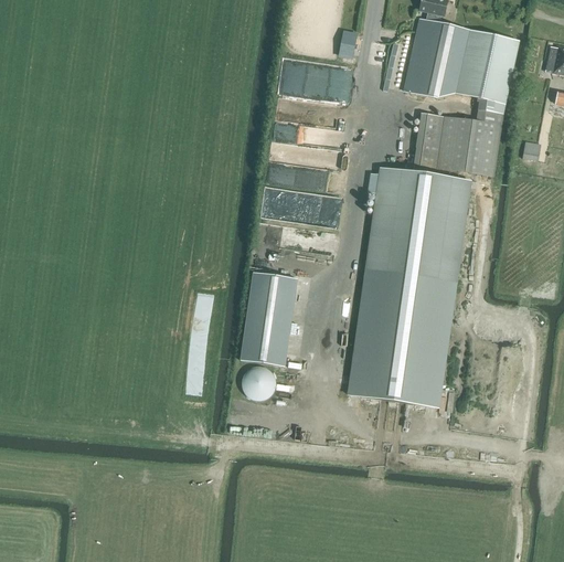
[(427,19),(437,22),(439,13),(445,16),(449,0),(422,0),(421,9),(428,11),(427,19)]
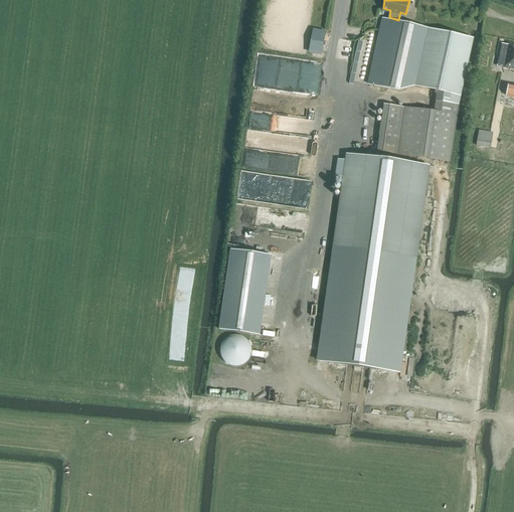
[(398,20),(389,17),(384,16),(370,82),(398,89),(415,83),(437,89),(437,91),(439,91),(436,109),(384,102),(378,149),(450,159),(460,94),(461,95),(474,36),(398,20)]
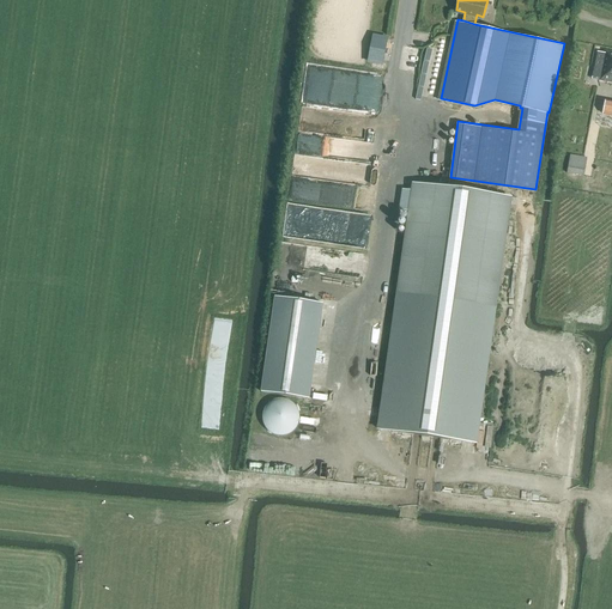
[(407,40),(406,60),(420,61),(422,40),(407,40)]
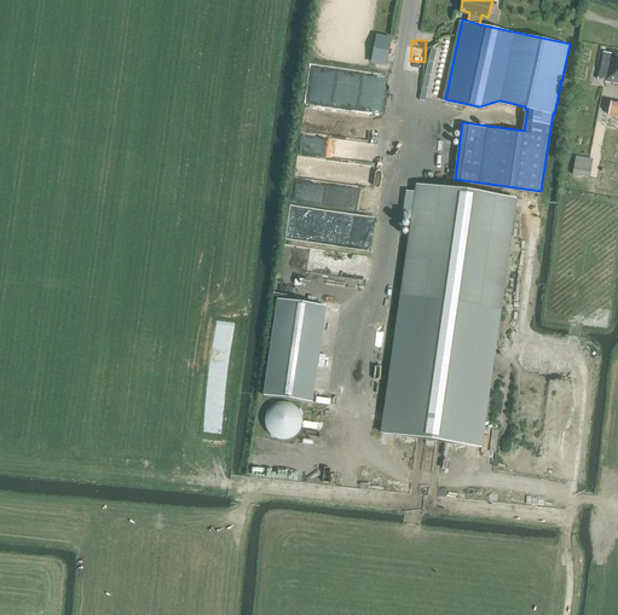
[(606,79),(617,80),(617,50),(611,48),(611,51),(604,50),(601,65),(608,67),(606,79)]
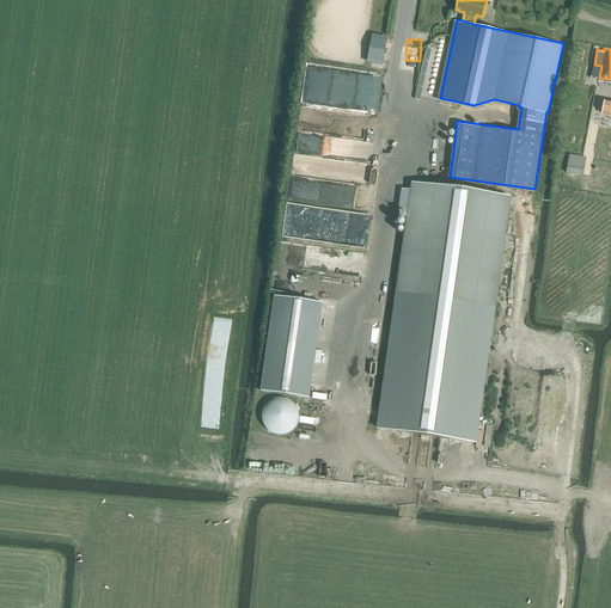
[(384,104),(388,66),(367,63),(366,72),(364,72),(362,78),(355,77),(355,75),(340,74),(340,75),(328,74),(327,92),(373,97),(372,103),(384,104)]
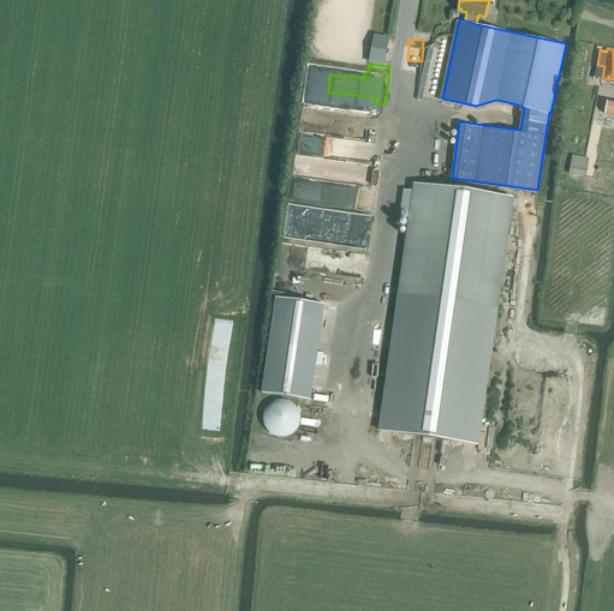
[(368,136),(369,129),(305,120),(303,141),(352,147),(355,133),(368,136)]
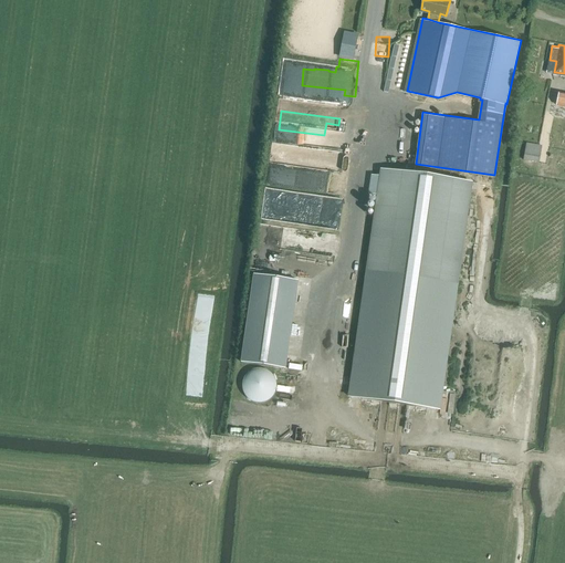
[(525,153),(541,156),(543,144),(527,141),(525,153)]
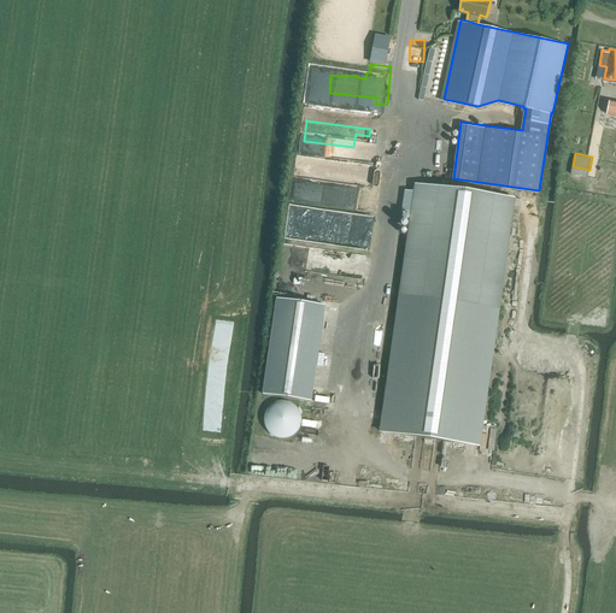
[(320,192),(322,171),(303,170),(300,190),(320,192)]
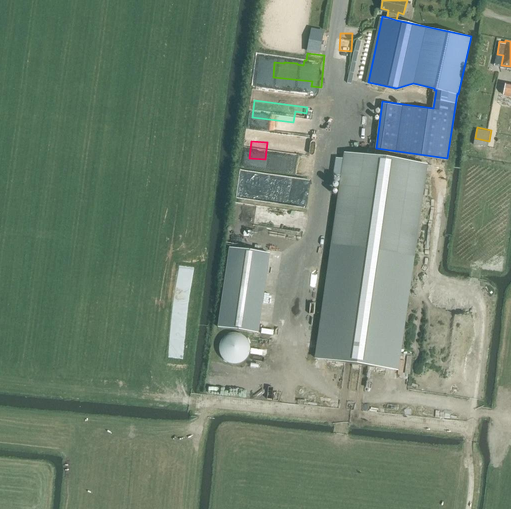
[(396,369),(427,161),(348,150),(317,358),(396,369)]
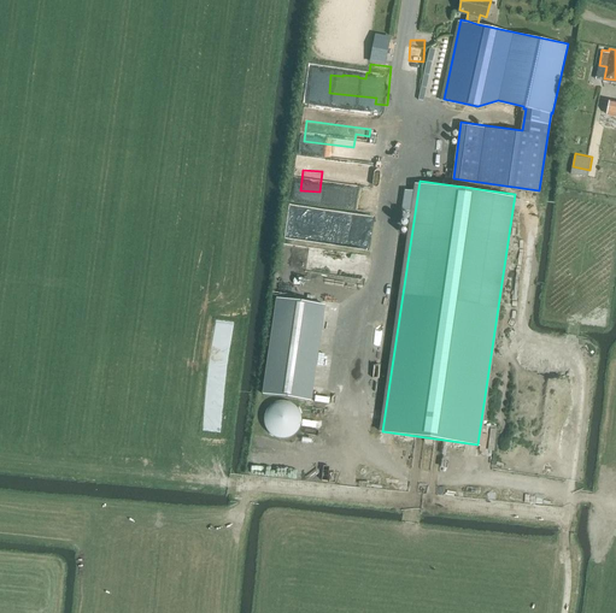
[(295,216),(312,216),(312,204),(294,204),(295,216)]
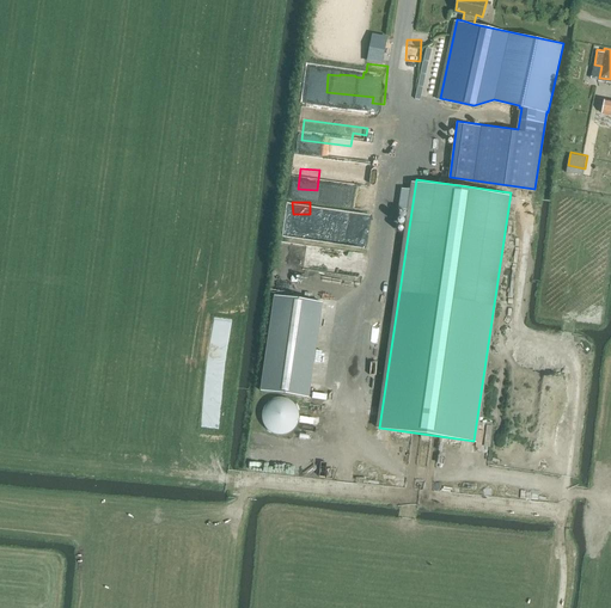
[(334,204),(333,214),(350,214),(350,206),(334,204)]
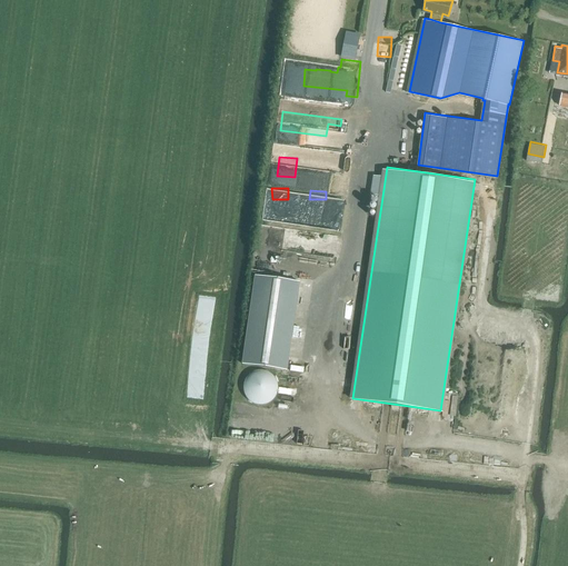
[(301,199),(298,204),(306,209),(309,204),(301,199)]
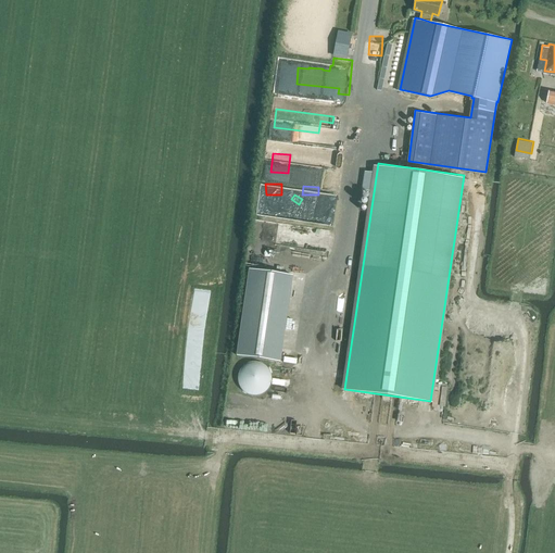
[(237,353),(281,359),(293,273),(249,266),(237,353)]
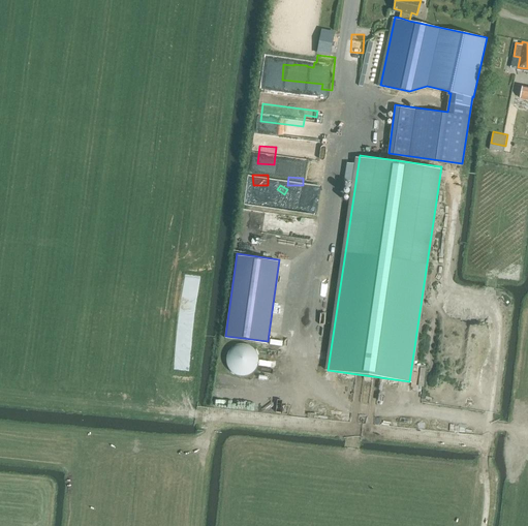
[(237,372),(242,373),(247,373),(252,370),(255,367),(257,362),(258,357),(257,351),(254,347),(249,343),(244,342),(238,342),(233,344),(229,348),(226,353),(226,360),(228,365),(231,369),(237,372)]
